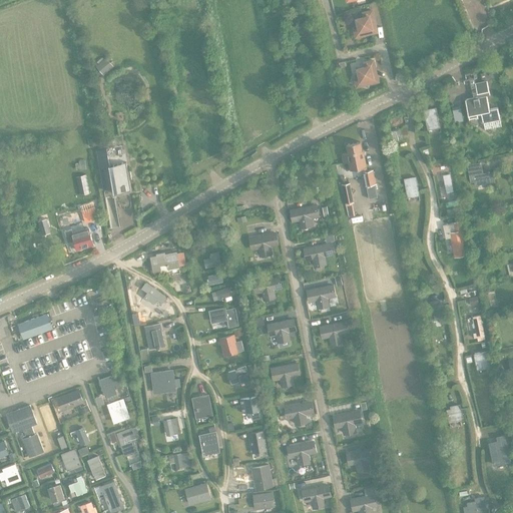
[(358,27),(354,28),(356,37),(364,34),(363,30),(371,28),(369,17),(373,16),(372,11),(363,13),(364,17),(356,19),(358,27)]
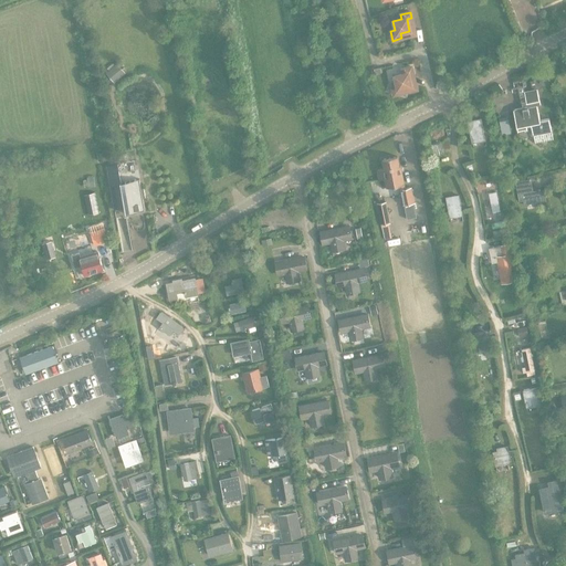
[(117,63),(106,73),(114,81),(124,72),(117,63)]
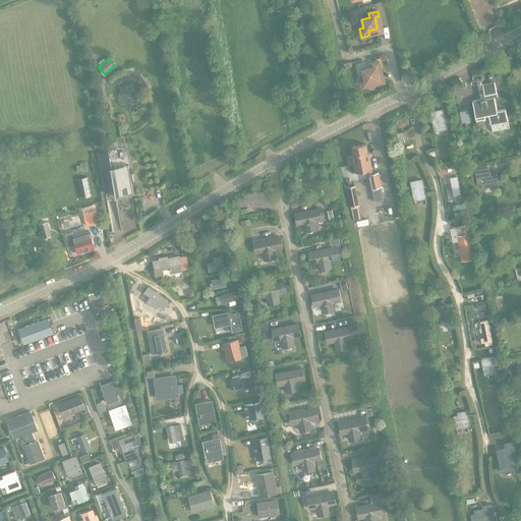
[(362,88),(371,85),(370,81),(378,79),(375,67),(380,66),(379,61),(369,63),(370,68),(362,70),(364,78),(360,79),(362,88)]
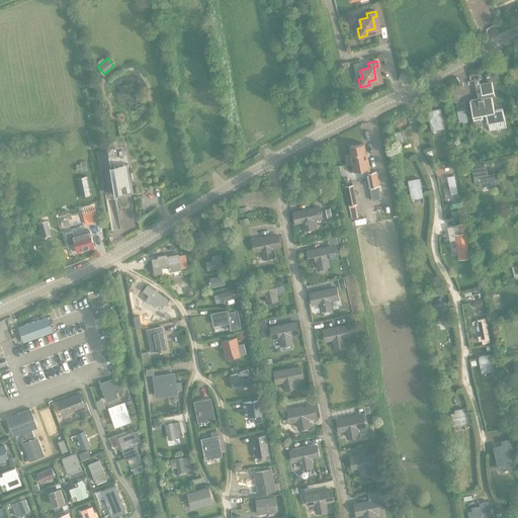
[(482,94),(477,95),(478,99),(469,100),(473,119),(482,118),(481,113),(485,112),(488,122),(490,131),(506,127),(504,119),(502,108),(493,110),(491,96),(494,96),(491,82),(480,84),(482,94)]
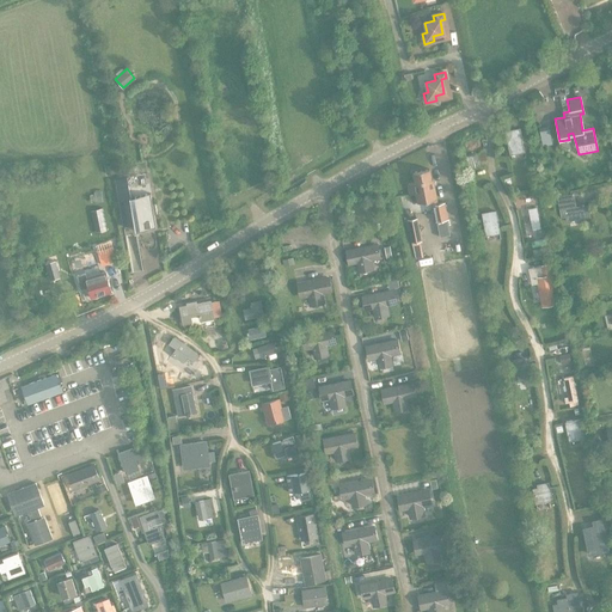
[(466,157),(469,169),(478,166),(475,154),(466,157)]
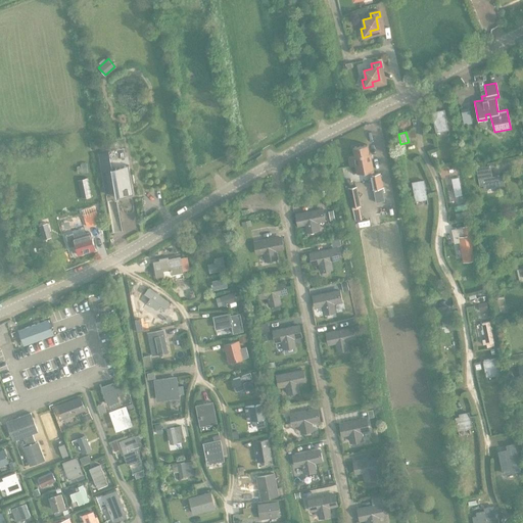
[(367,144),(352,147),(354,155),(348,157),(350,167),(355,165),(357,174),(369,171),(372,189),(373,189),(375,202),(384,201),(382,187),(380,173),(374,174),(370,153),(369,153),(367,144)]
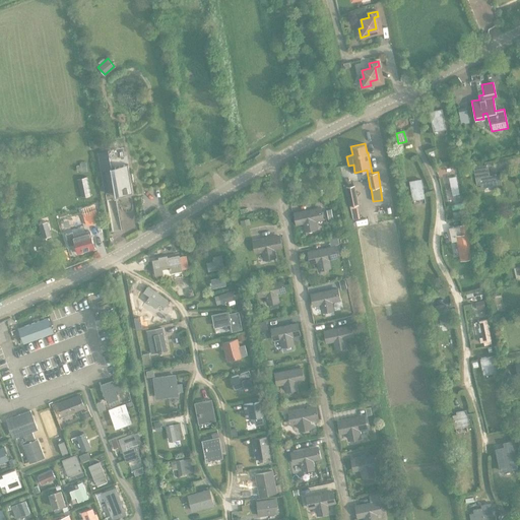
[(133,193),(131,182),(133,182),(131,174),(129,174),(128,165),(127,165),(128,172),(112,175),(108,150),(98,151),(105,192),(106,192),(114,190),(115,196),(116,196),(133,193)]
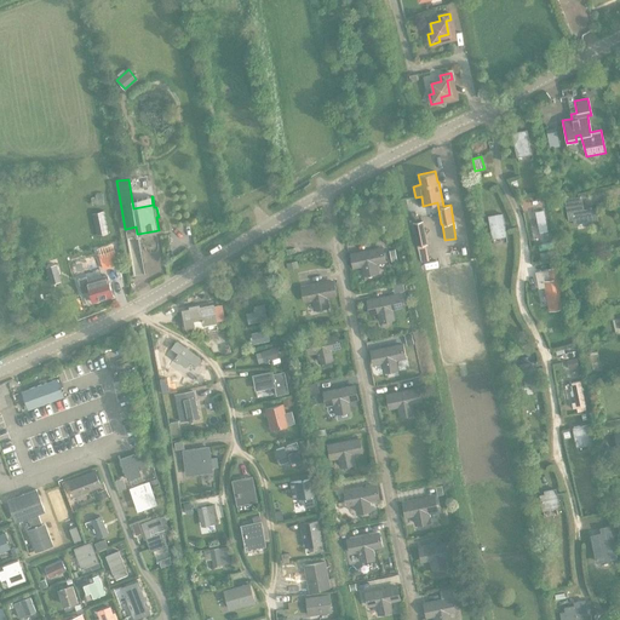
[(564,199),(568,220),(573,219),(574,224),(598,219),(596,207),(584,210),(581,199),(580,196),(564,199)]
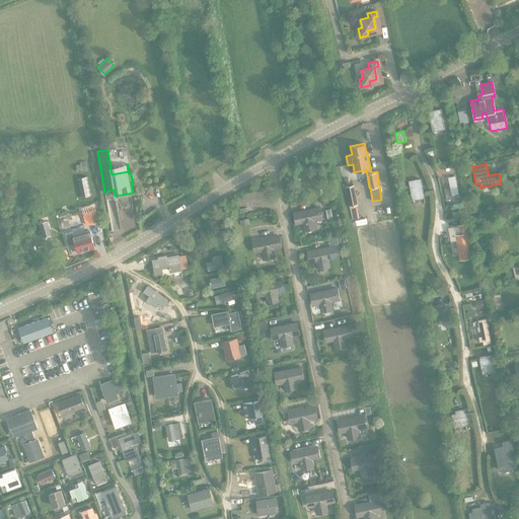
[(409,181),(412,200),(423,198),(420,179),(409,181)]
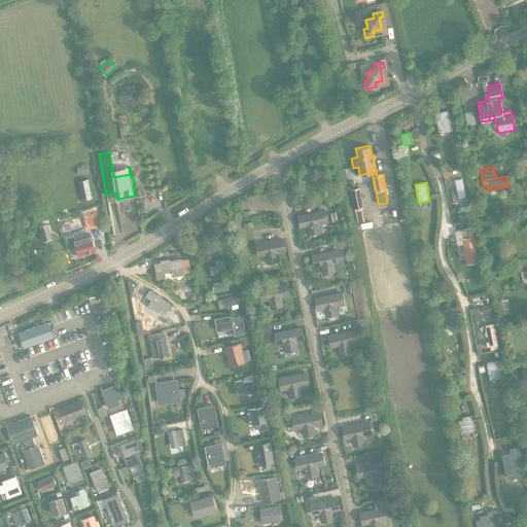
[(358,188),(351,189),(355,209),(362,208),(358,188)]
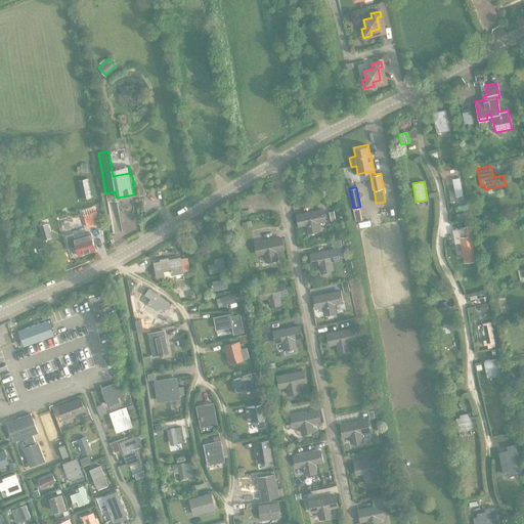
[(296,214),(298,225),(305,224),(306,232),(317,229),(315,222),(323,220),(321,209),(296,214)]
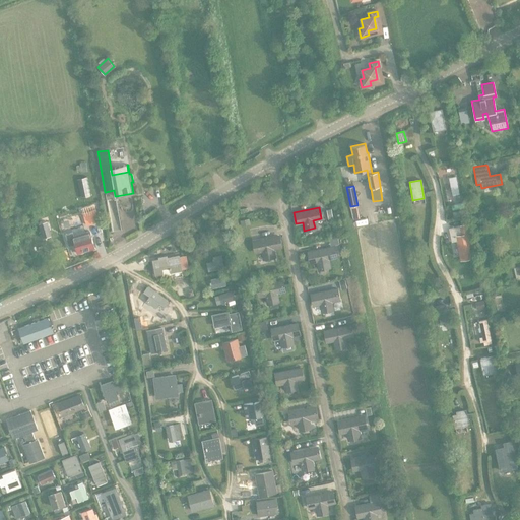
[(83,212),(86,224),(99,221),(95,209),(83,212)]
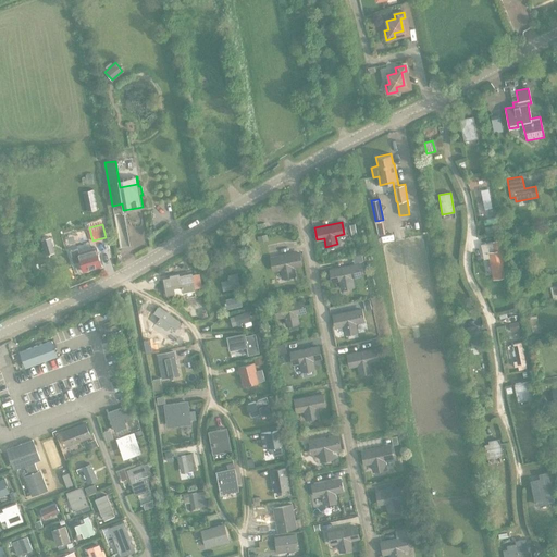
[(49,237),(41,239),(46,255),(53,252),(49,237)]
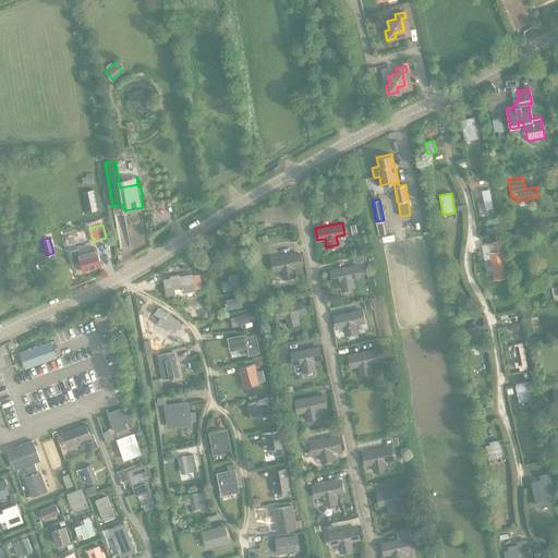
[(501,241),(482,244),(485,259),(489,258),(494,280),(509,277),(501,241)]
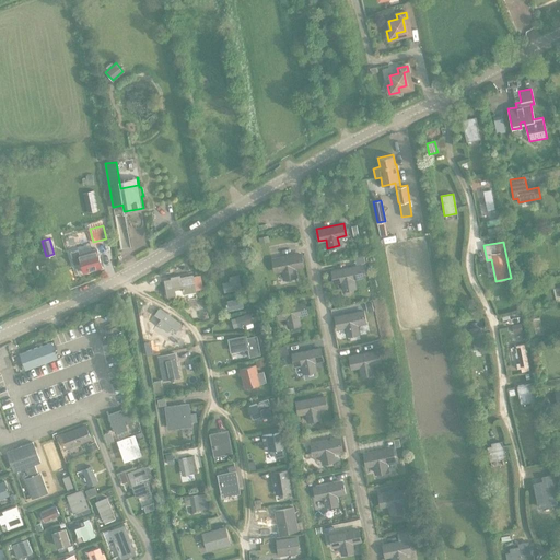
[(71,252),(74,263),(80,261),(83,272),(101,267),(95,249),(78,255),(77,251),(71,252)]
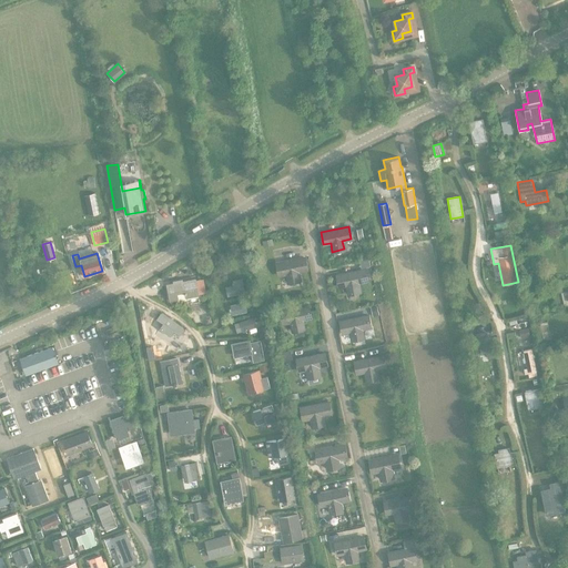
[(276,263),(279,275),(285,274),(287,283),(300,280),(297,272),(306,270),(304,257),(276,263)]
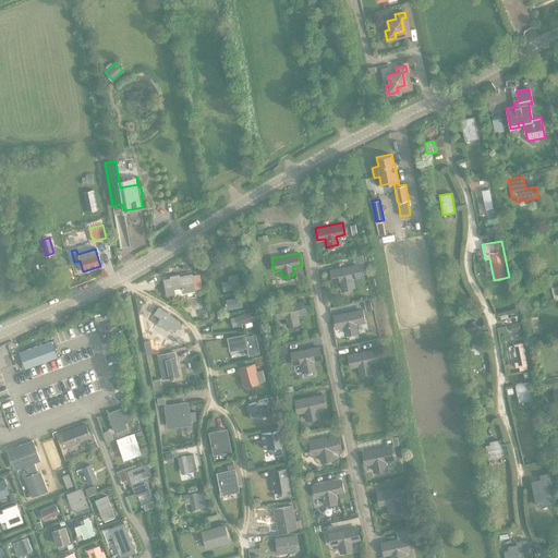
[(330,270),(334,281),(340,280),(341,289),(353,287),(351,278),(360,276),(358,264),(330,270)]
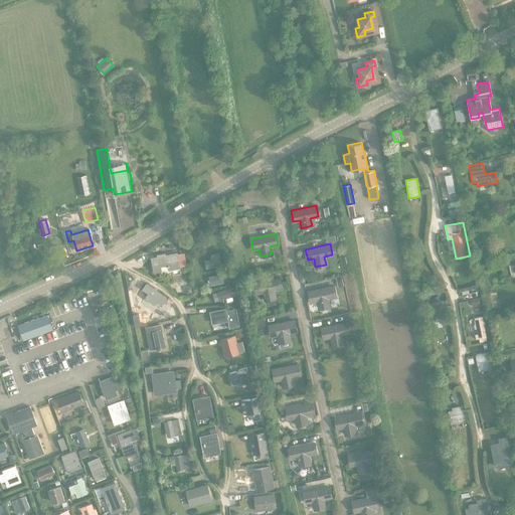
[(151,258),(154,273),(160,271),(159,266),(166,265),(166,267),(168,267),(169,270),(179,268),(177,253),(165,255),(165,253),(156,254),(157,256),(151,258)]
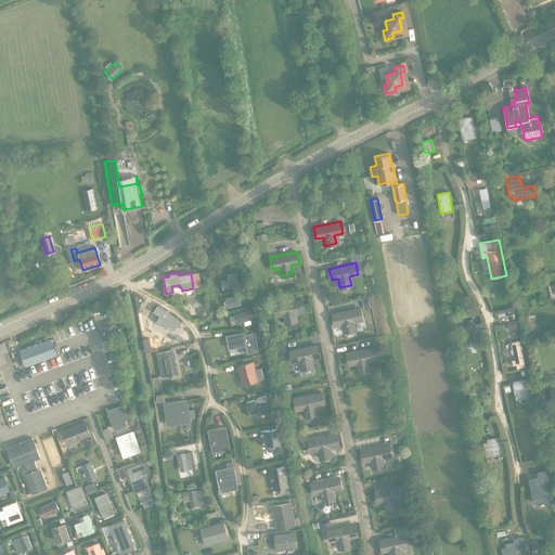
[(220,281),(222,289),(237,286),(235,273),(228,274),(228,280),(220,281)]
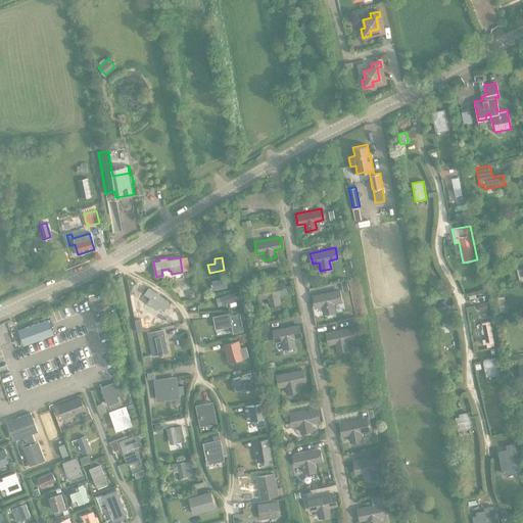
[(226,284),(229,283),(228,278),(211,282),(212,290),(227,287),(226,284)]
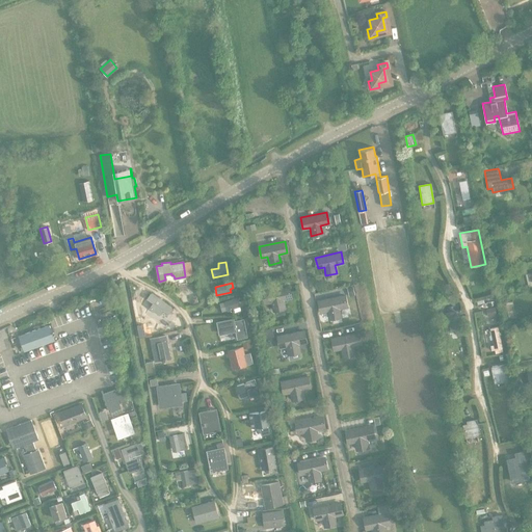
[(282,300),(290,298),(288,287),(262,292),(265,303),(271,302),(272,311),(284,309),(282,300)]
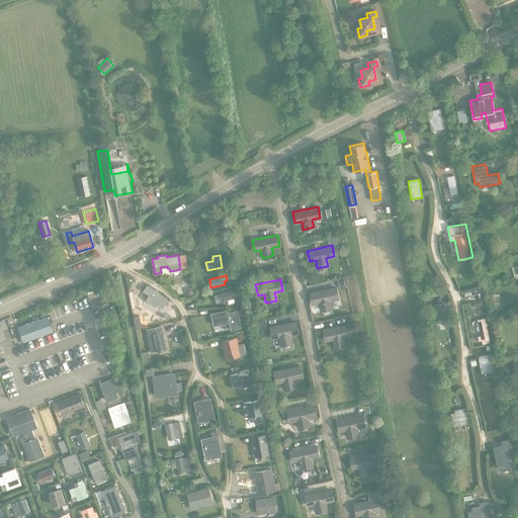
[(147,285),(143,290),(149,294),(145,299),(155,307),(159,301),(164,306),(168,300),(147,285)]
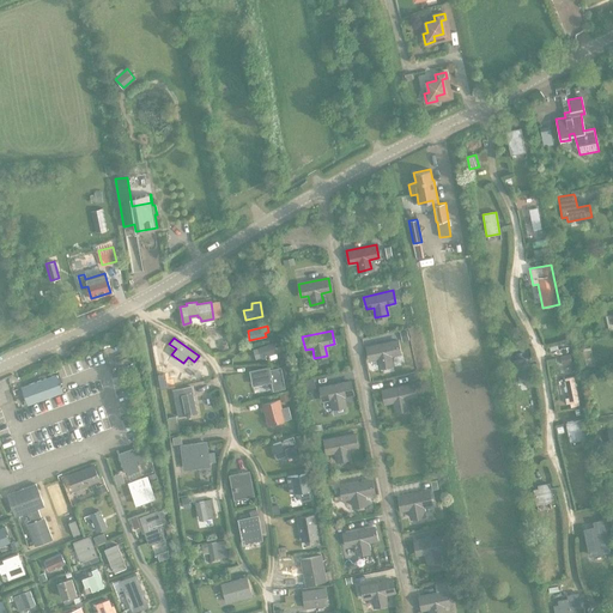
[(389,354),(399,353),(396,340),(366,346),(369,359),(376,358),(378,366),(392,364),(389,354)]
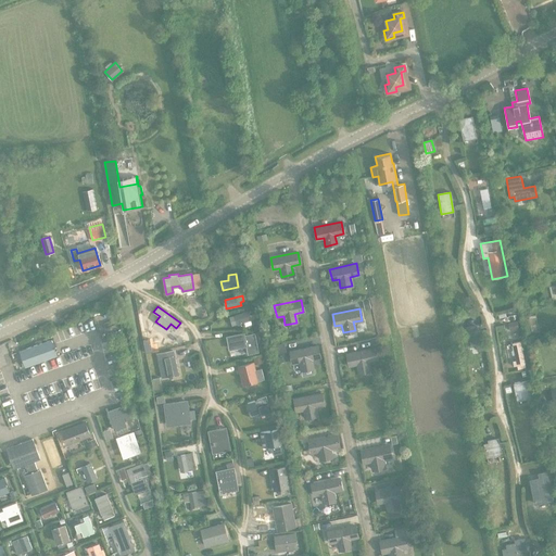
[(234,316),(237,324),(250,320),(249,316),(253,315),(252,311),(234,316)]
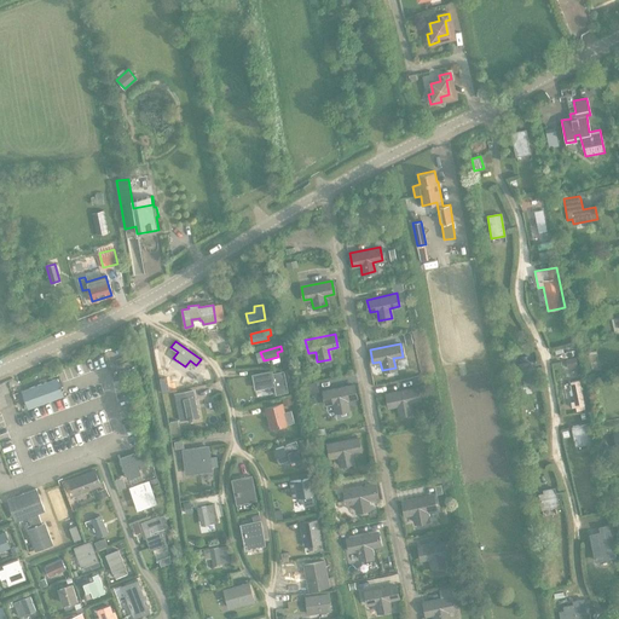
[(589,354),(588,354),(590,363),(593,371),(601,370),(596,351),(589,352),(589,354)]
